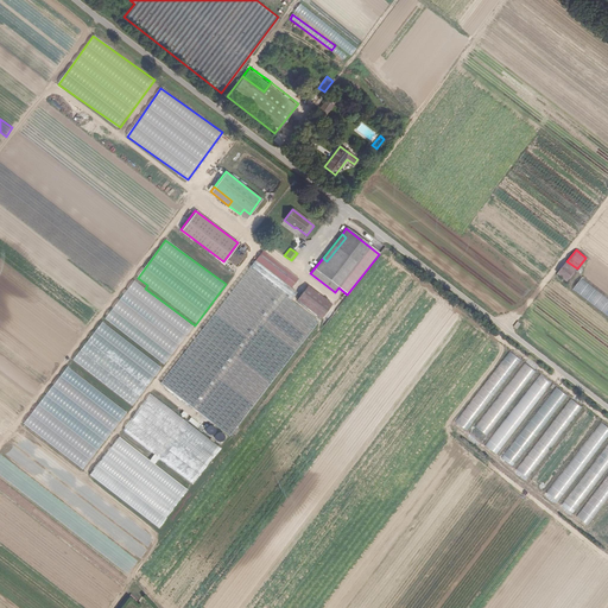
[(228,435),(317,321),(284,295),(290,287),(284,283),(292,273),(263,251),(159,381),(185,401),(228,435)]
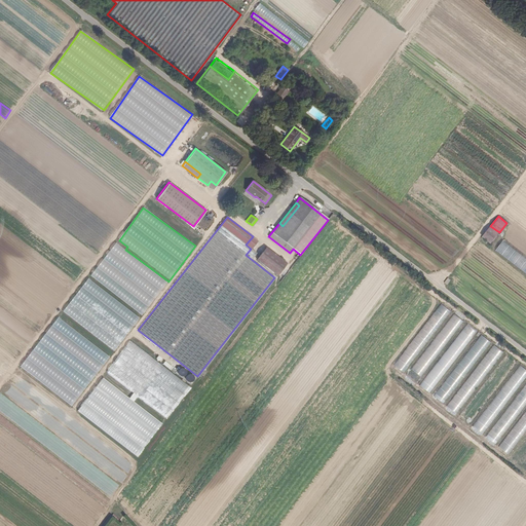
[(499,232),(490,226),(482,236),(491,243),(499,232)]
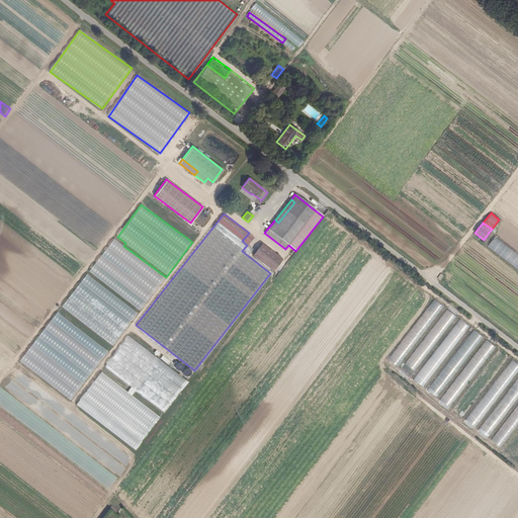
[(517,254),(496,238),(489,248),(517,268),(517,254)]
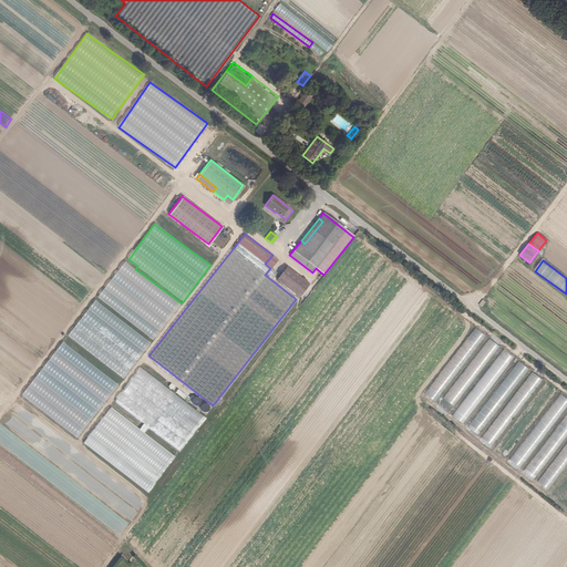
[(153,341),(181,302),(124,263),(98,299),(96,298),(68,338),(125,378),(152,340),(153,341)]
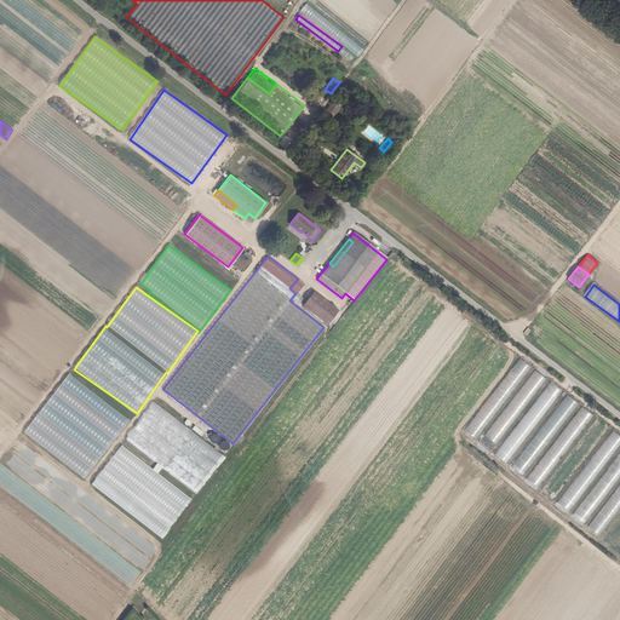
[(337,309),(313,291),(302,305),(326,323),(337,309)]
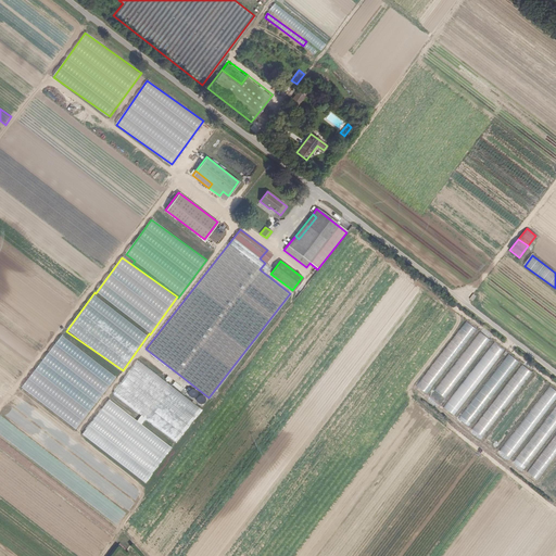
[(452,267),(446,275),(462,287),(467,278),(452,267)]
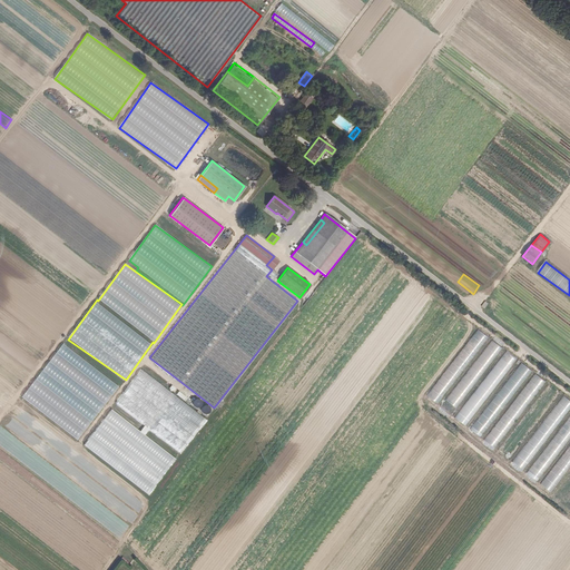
[(477,327),(429,396),(440,404),(488,336),(477,327)]
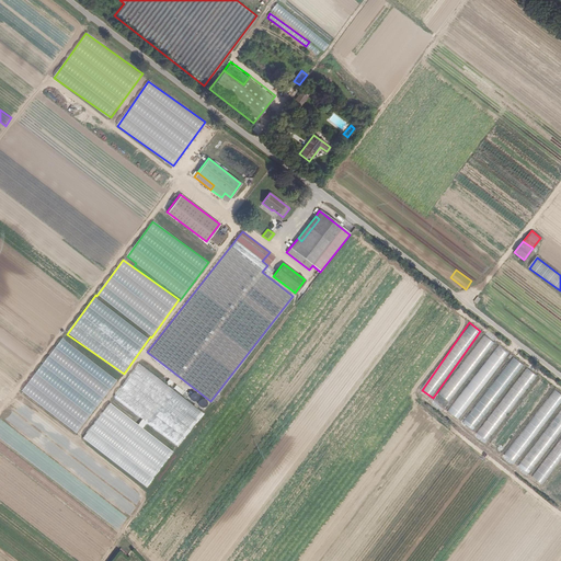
[(482,333),(435,404),(445,411),(493,341),(482,333)]
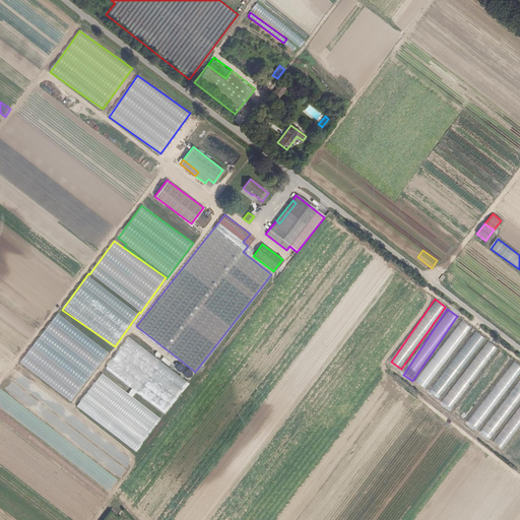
[(102,364),(112,349),(60,313),(55,319),(50,326),(102,364)]
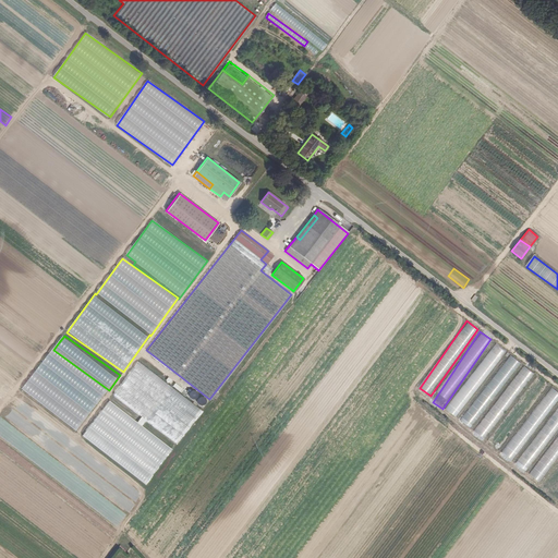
[(457,421),(505,350),(494,342),(446,413),(457,421)]
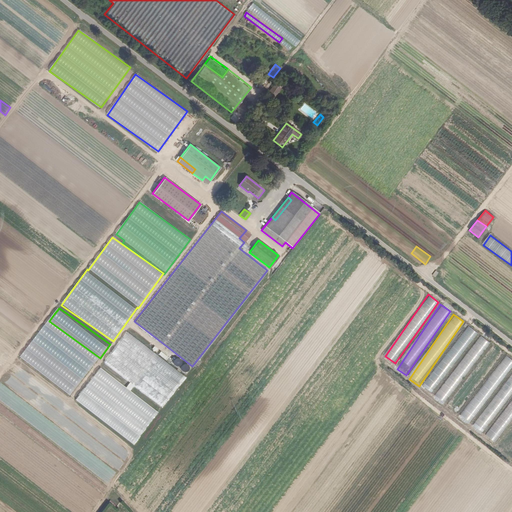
[(19,360),(72,394),(87,372),(88,373),(93,365),(93,366),(99,357),(47,323),(43,329),(42,329),(38,336),(37,335),(31,344),(31,343),(26,352),(25,351),(19,360)]
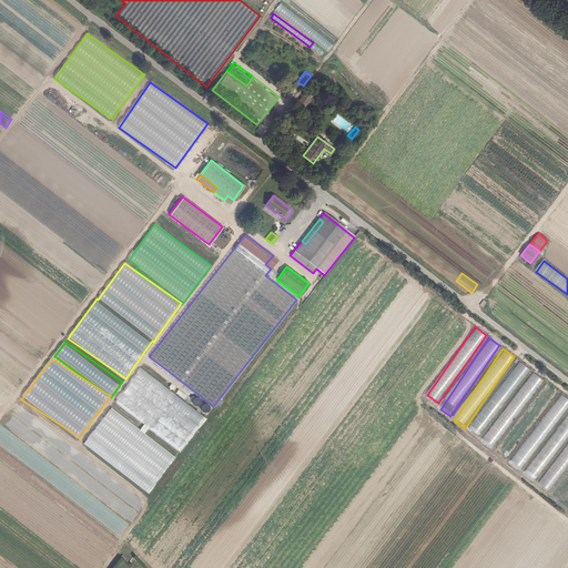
[(518,359),(474,423),(469,419),(466,426),(482,437),(529,368),(518,359)]
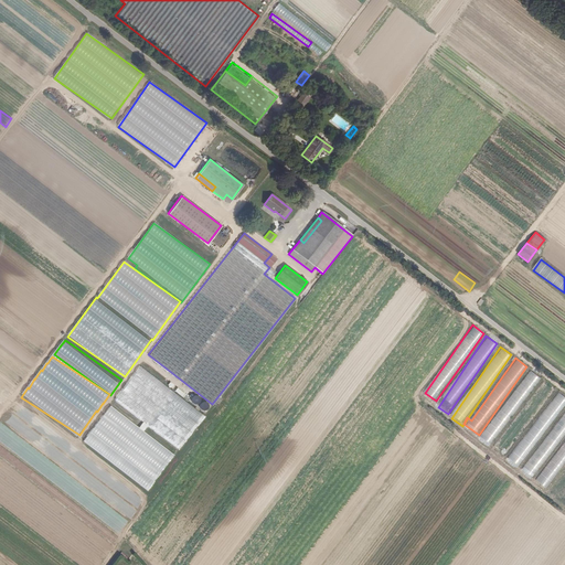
[(115,402),(115,403),(141,420),(148,423),(150,420),(160,427),(163,428),(172,434),(179,425),(183,425),(182,429),(189,434),(193,435),(205,416),(210,417),(157,381),(158,375),(155,374),(148,372),(140,366),(115,402)]
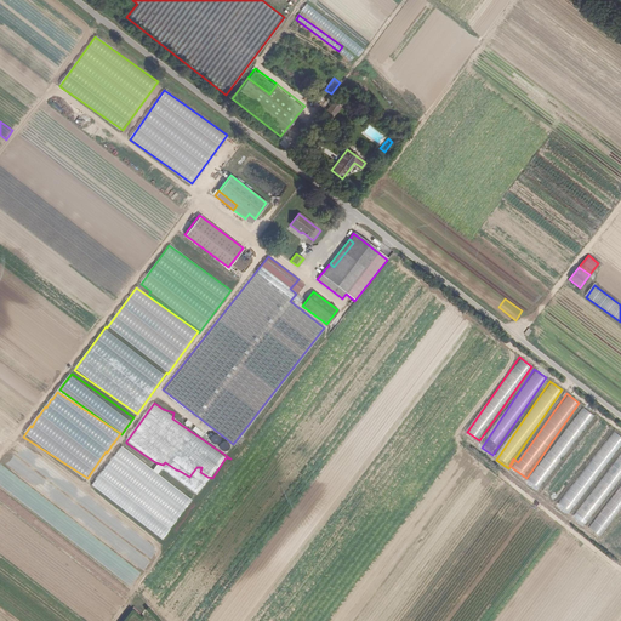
[(562,460),(594,415),(581,405),(525,483),(539,493),(562,460)]
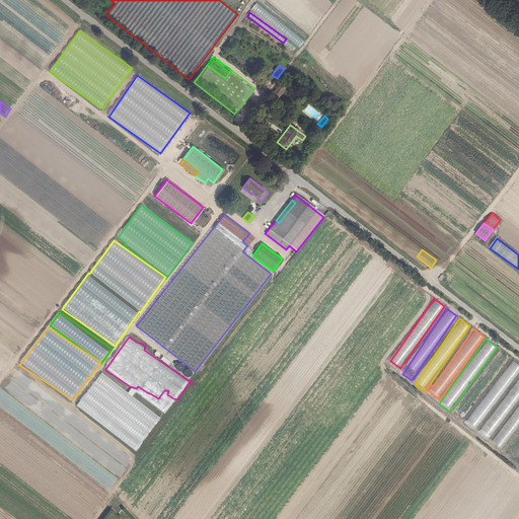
[(169,366),(171,362),(162,357),(160,360),(169,366)]
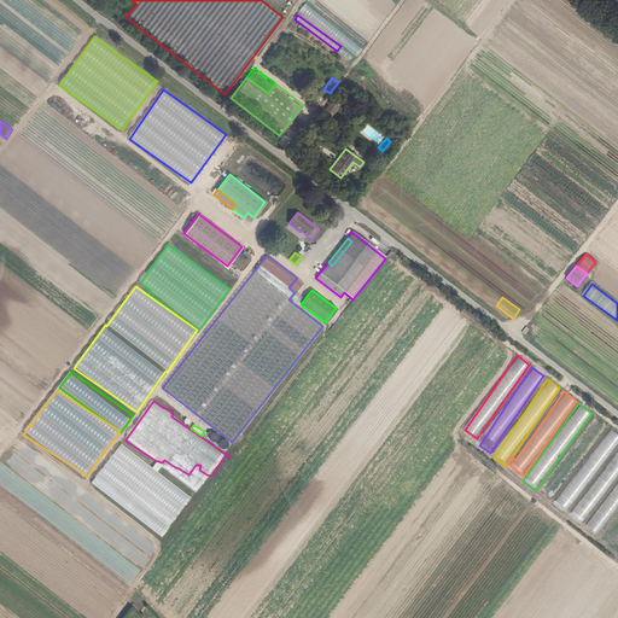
[(617,432),(610,426),(555,505),(567,513),(617,442),(617,432)]
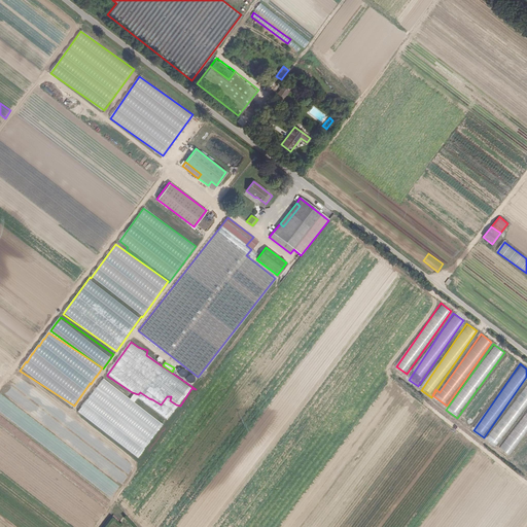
[(178,374),(191,385),(197,379),(189,373),(188,374),(182,369),(178,374)]
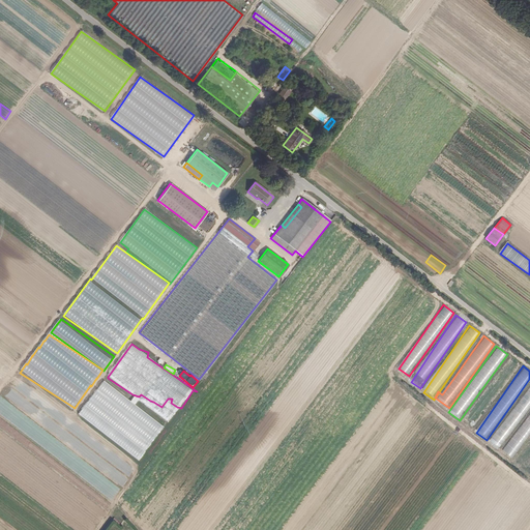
[(529,384),(491,440),(501,447),(529,406),(529,384)]
